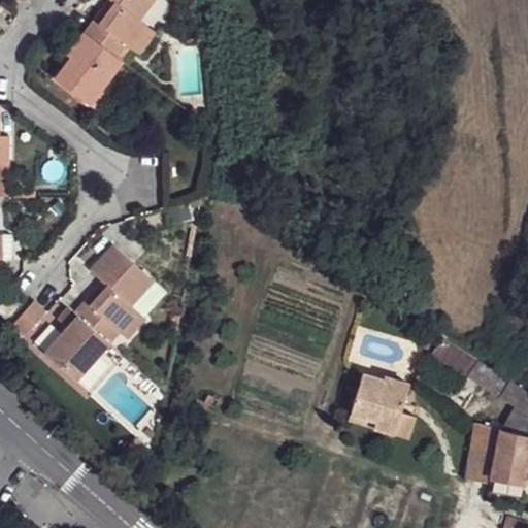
[(110,0),(89,32),(121,55),(131,41),(136,45),(152,24),(144,18),(157,0),(110,0)]
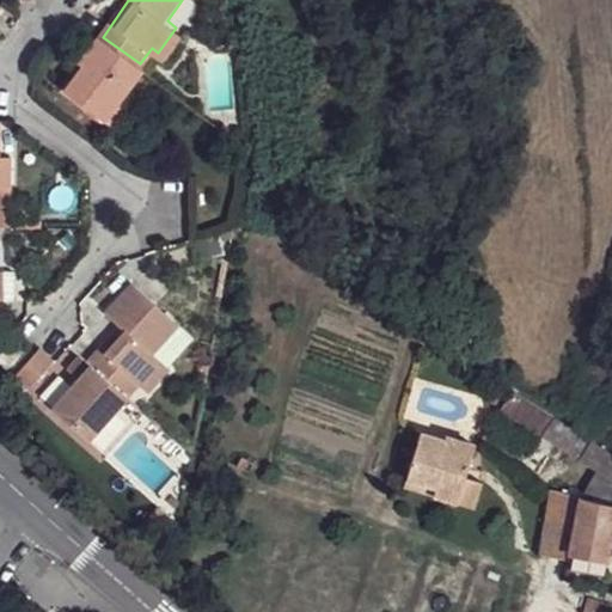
[(176,28),(158,53),(166,59),(185,34),(176,28)]
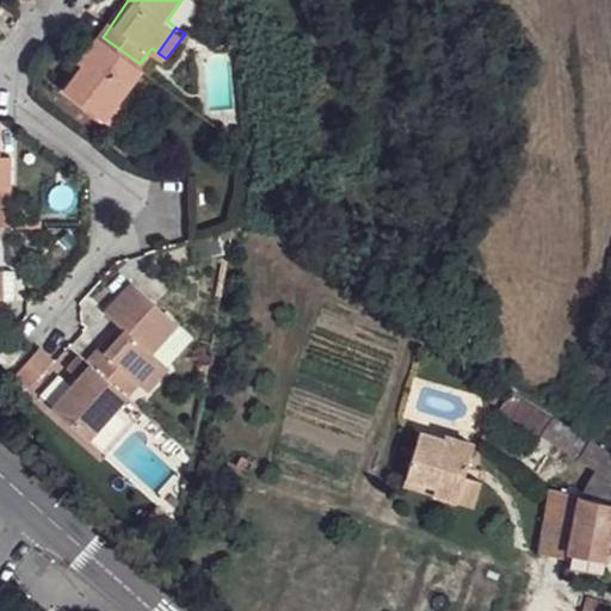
[(140,63),(103,37),(84,61),(88,65),(82,71),(69,88),(123,128),(135,113),(121,103),(136,82),(146,68),(140,63)]
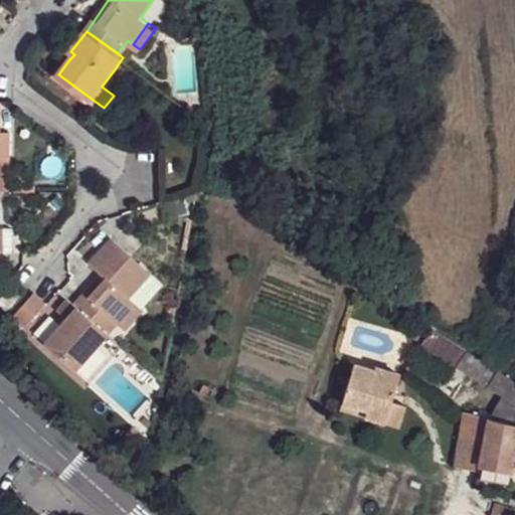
[(115,69),(102,87),(114,96),(127,78),(115,69)]
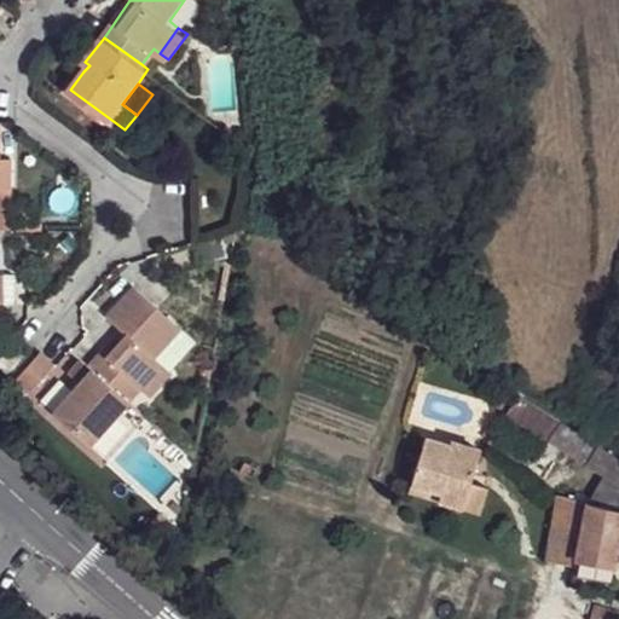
[(3,156),(3,189),(16,189),(16,156),(3,156)]
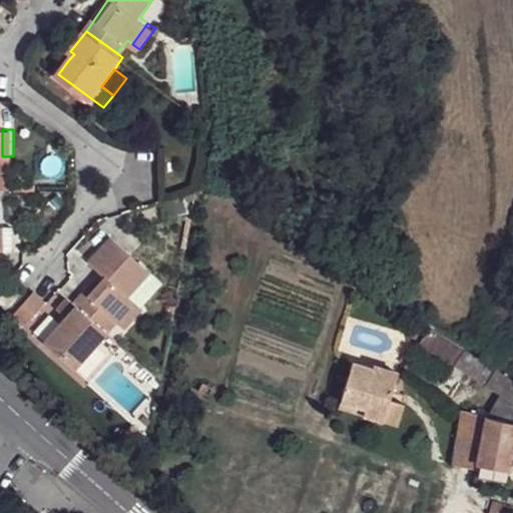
[(0,187),(13,188),(13,156),(2,156),(0,155),(0,187)]
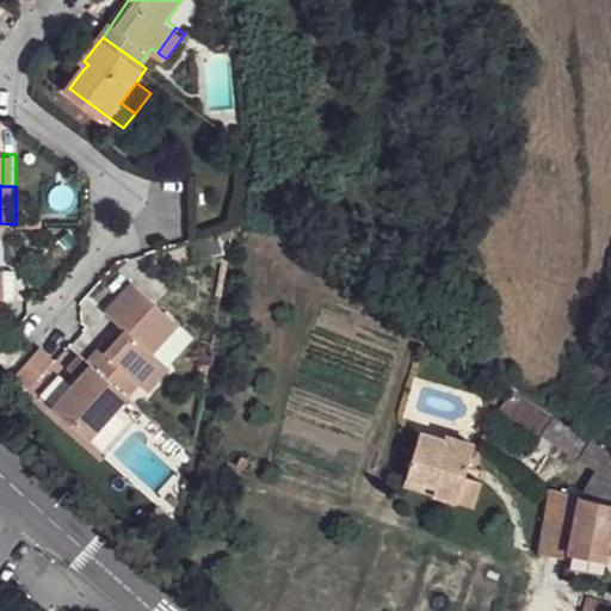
[(4,269),(4,296),(16,295),(16,269),(4,269)]
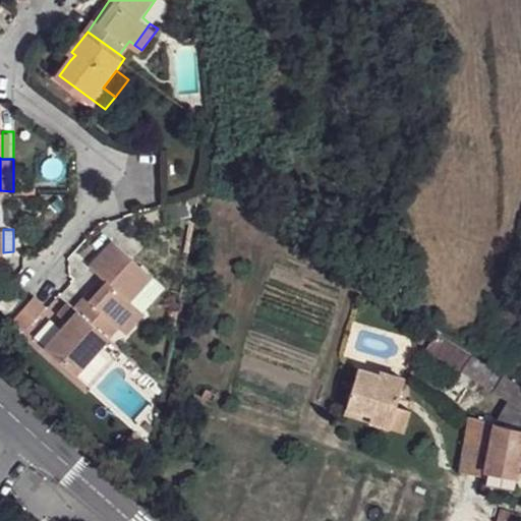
[(78,254),(85,263),(112,242),(104,233),(78,254)]
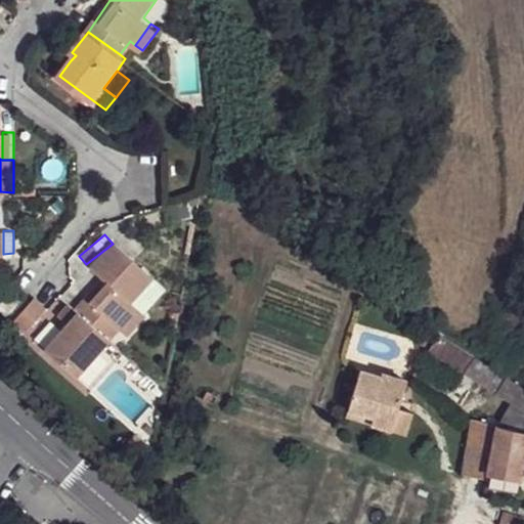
[(83,312),(113,340),(124,329),(141,308),(135,303),(159,277),(119,243),(96,268),(108,278),(80,310),(83,312)]
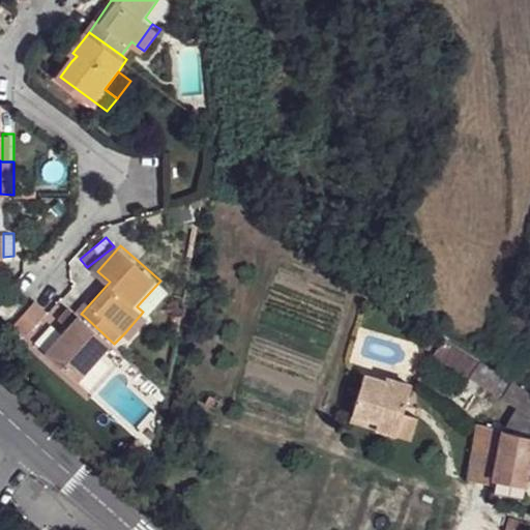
[(18,323),(29,334),(51,311),(39,299),(18,323)]
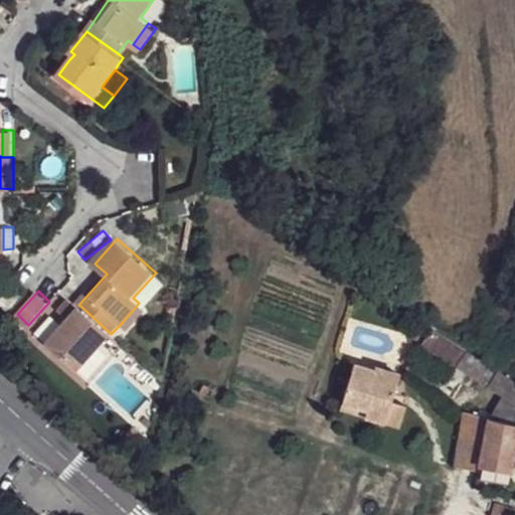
[(139,303),(122,323),(130,331),(147,311),(139,303)]
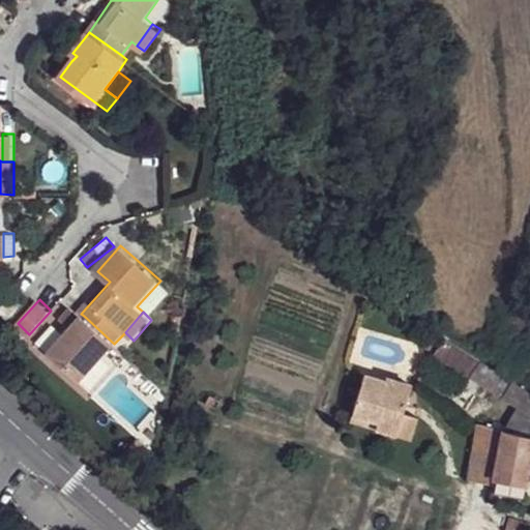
[(114,344),(84,316),(50,352),(82,380),(114,344)]
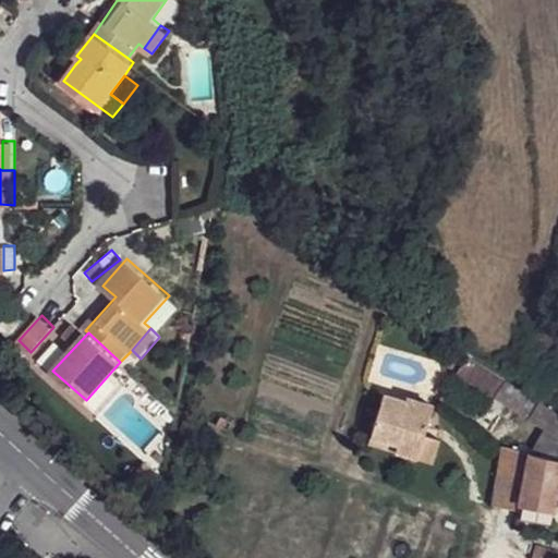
[(526,422),(540,407),(465,359),(452,376),(526,422)]
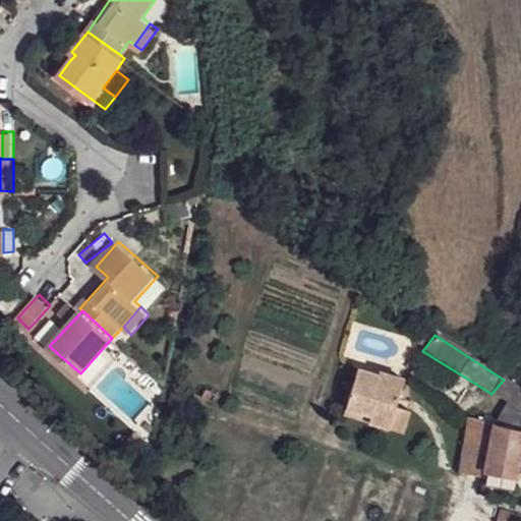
[(354,370),(342,407),(367,417),(364,422),(385,428),(392,409),(400,382),(375,372),(373,377),(354,370)]
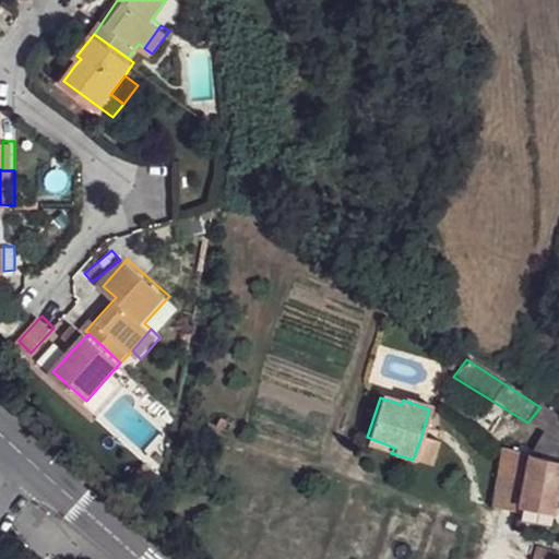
[(558,418),(540,407),(527,423),(545,435),(530,459),(554,464),(558,440),(558,418)]
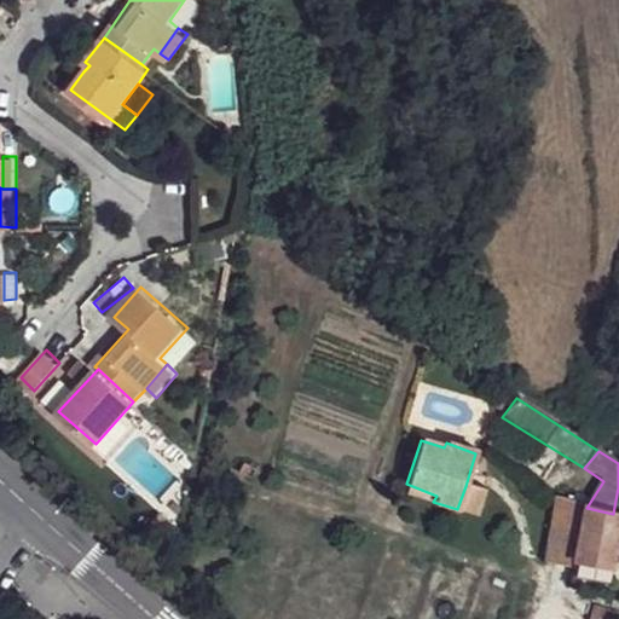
[(544,464),(533,481),(542,487),(553,469),(544,464)]
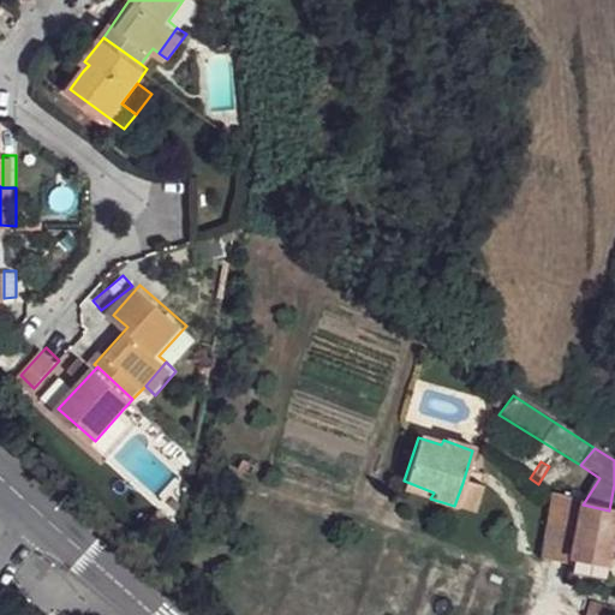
[(404,481),(401,489),(430,499),(434,493),(404,481)]
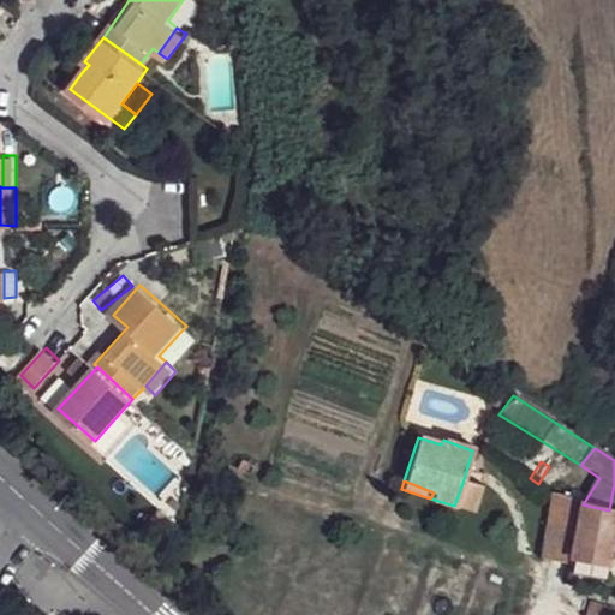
[(471,512),(478,488),(463,483),(454,506),(471,512)]
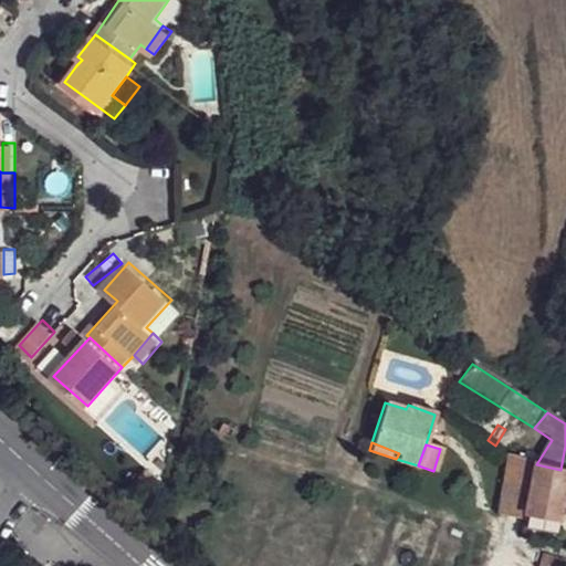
[(530,480),(532,464),(507,459),(504,474),(530,480)]
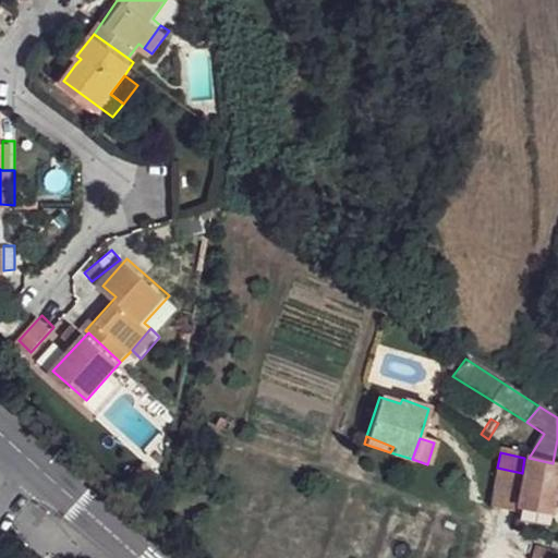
[(550,513),(557,470),(557,463),(553,463),(529,458),(524,458),(522,473),(517,508),(550,513)]
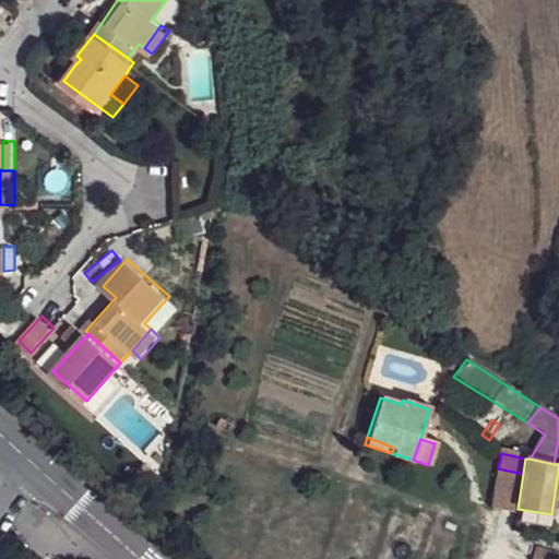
[(518,509),(523,474),(498,468),(489,509),(516,515),(518,509)]
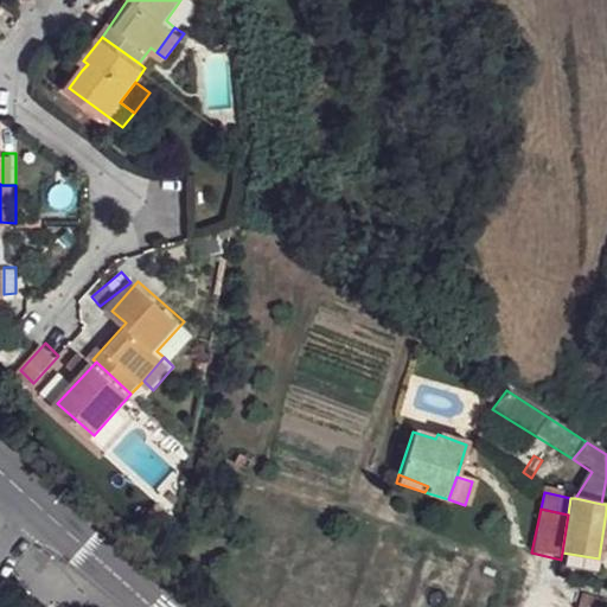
[(606,606),(606,598),(583,593),(580,606),(606,606)]
